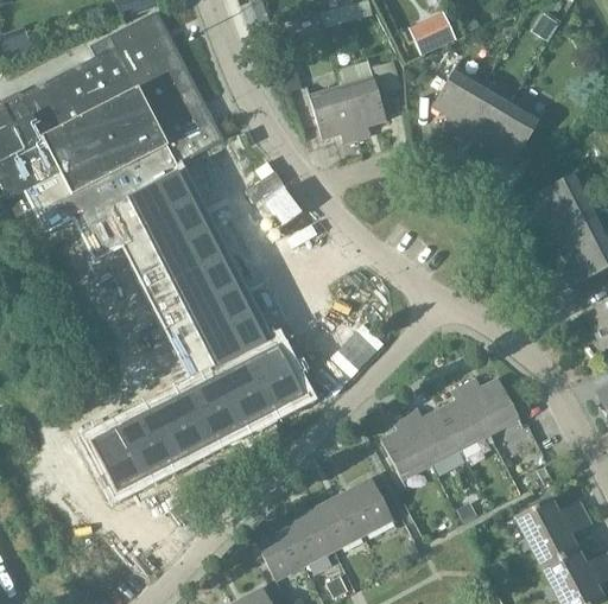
[(114,0),(122,19),(158,6),(154,0),(114,0)]
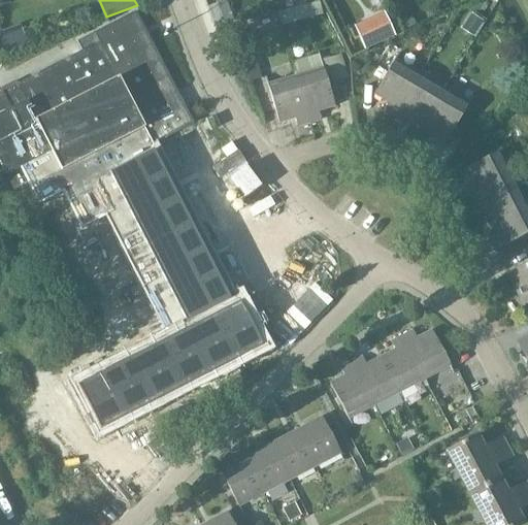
[(228,0),(234,23),(274,11),(314,0),(228,0)]
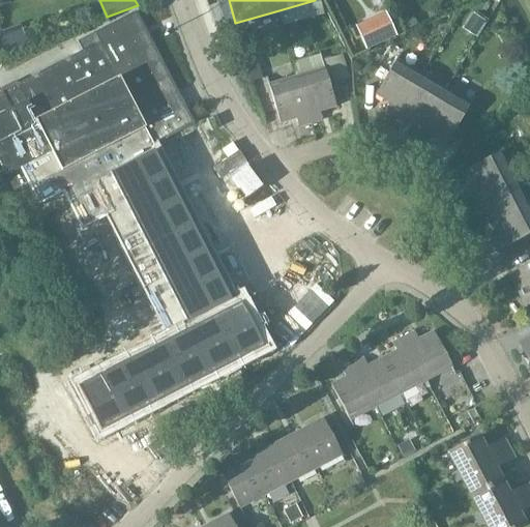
[(343,27),(355,51),(401,29),(388,4),(343,27)]
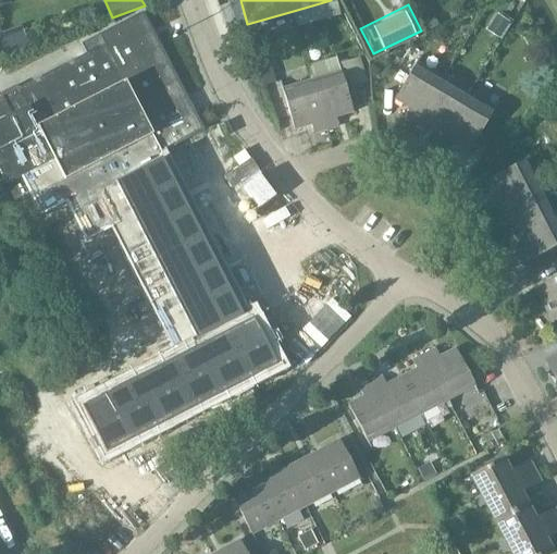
[(0,95),(0,170),(4,180),(7,182),(16,201),(25,197),(32,195),(36,205),(41,213),(66,200),(86,239),(111,226),(118,238),(177,355),(82,404),(106,451),(211,397),(277,362),(224,259),(193,199),(187,187),(170,152),(168,154),(164,148),(184,138),(205,127),(181,83),(143,10),(85,40),(90,49),(86,51),(19,86),(2,95),(0,95)]
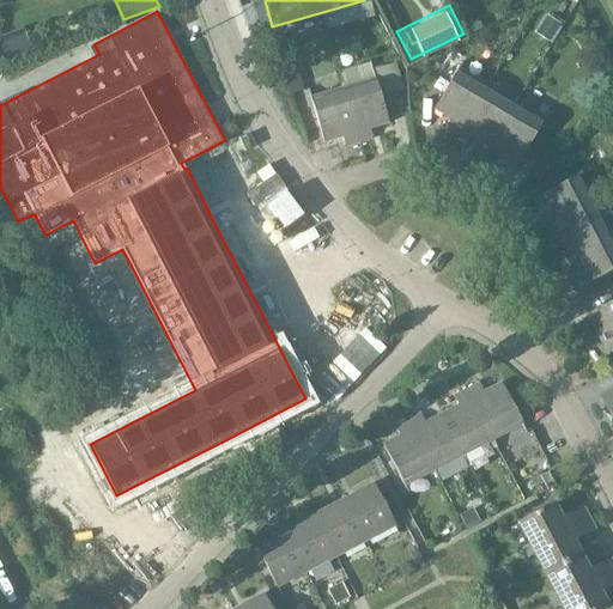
[(539,37),(552,46),(564,26),(551,18),(539,37)]
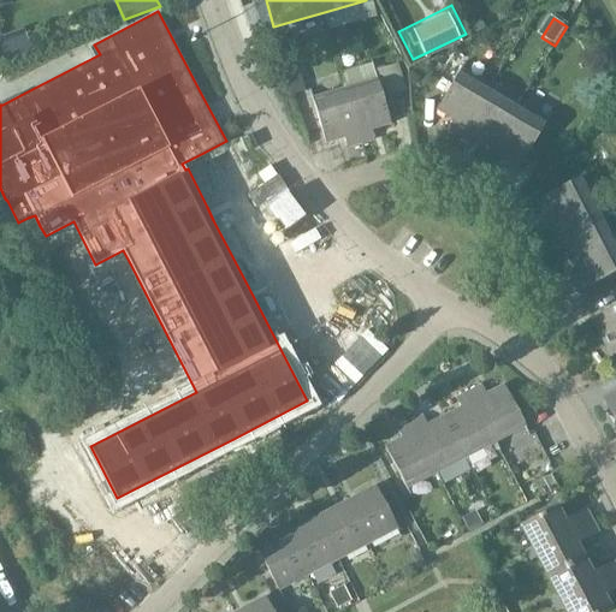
[(472,24),(477,36),(489,30),(486,23),(478,21),(472,24)]
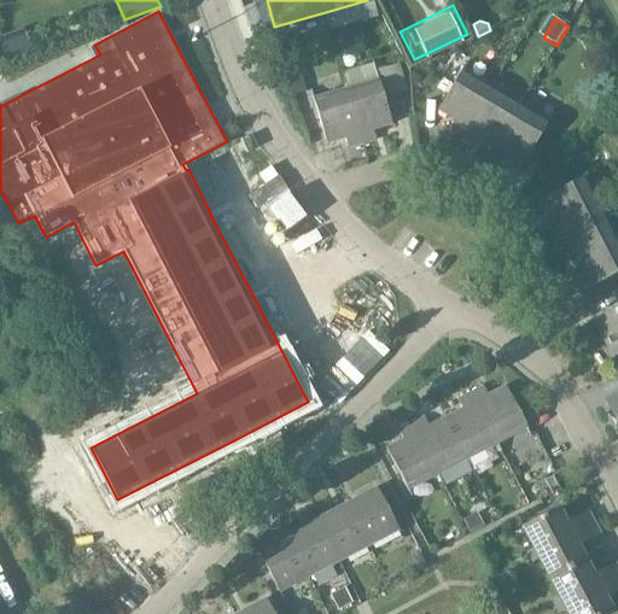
[(0,40),(6,59),(31,51),(25,30),(0,37),(0,40)]
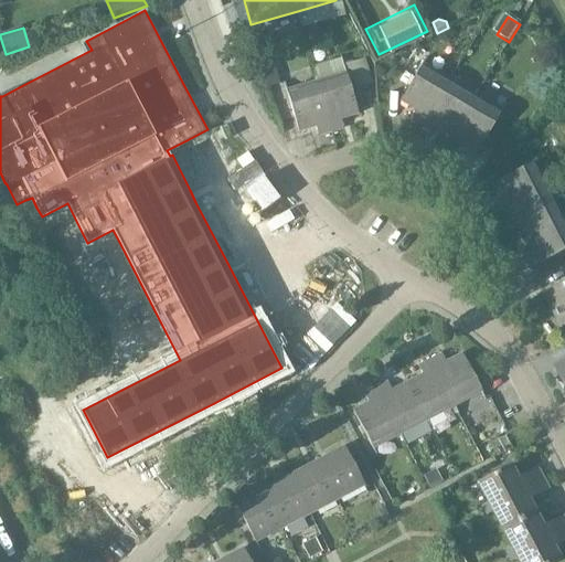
[(423,62),(401,99),(416,108),(412,116),(423,123),(449,77),(423,62)]
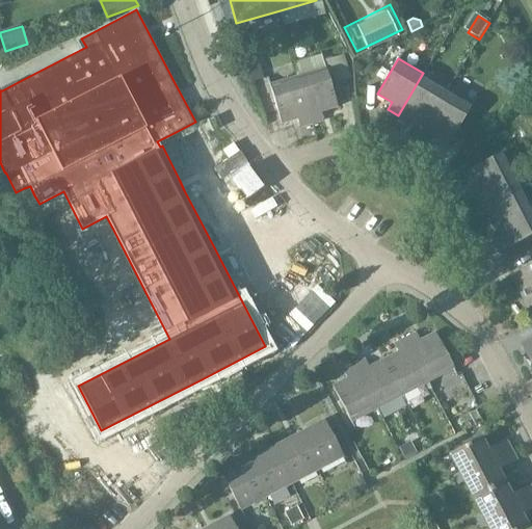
[(325,67),(298,75),(312,122),(324,118),(321,110),(338,105),(325,67)]
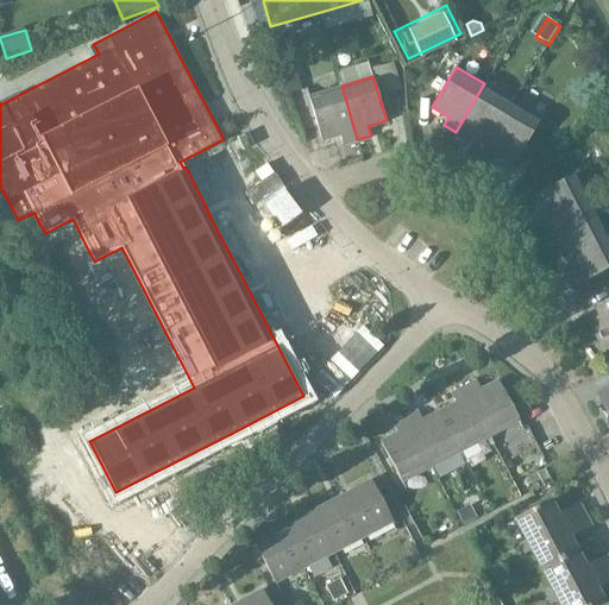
[(472,131),(489,140),(513,101),(484,83),(456,132),(468,139),(472,131)]
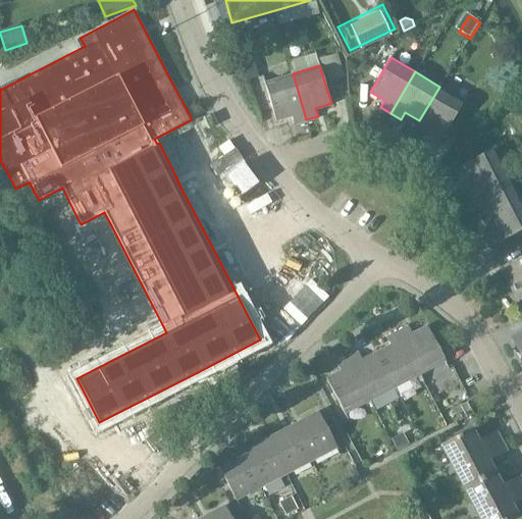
[(306,119),(293,73),(265,82),(276,120),(292,115),(295,123),(306,119)]
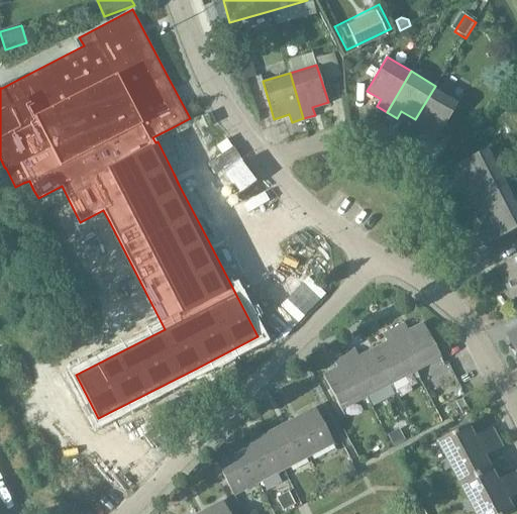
[(435,86),(415,119),(428,127),(424,134),(435,141),(459,100),(435,86)]
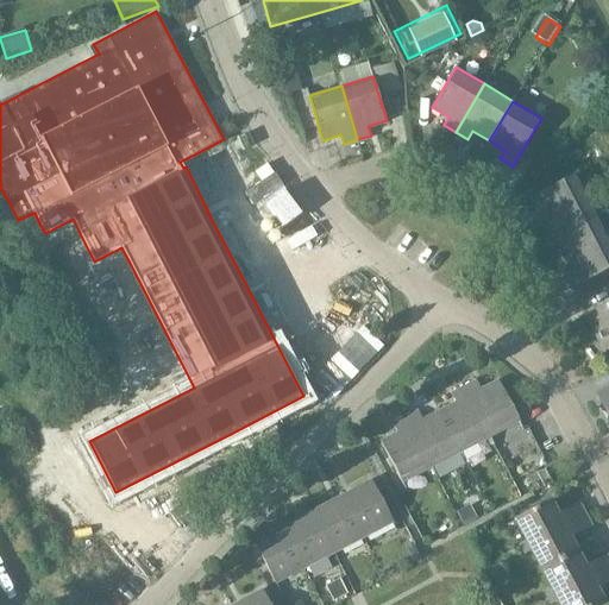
[(535,215),(542,227),(592,201),(577,171),(535,193),(545,210),(535,215)]
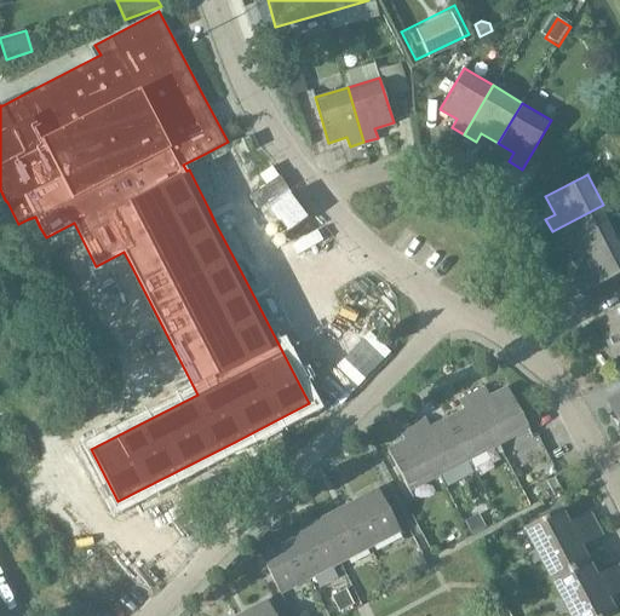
[(568,240),(577,257),(619,235),(603,205),(552,231),(558,245),(568,240)]
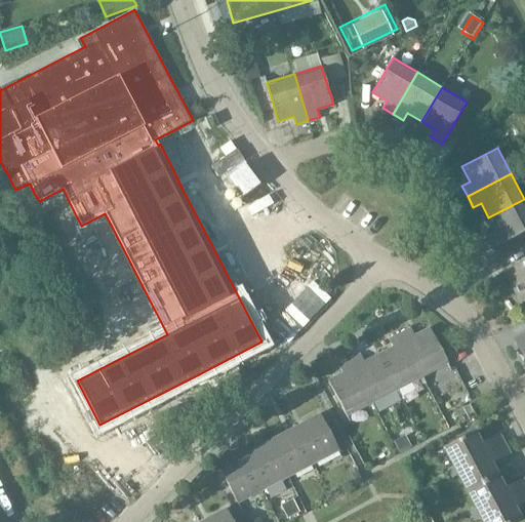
[(524,201),(524,199),(488,217),(495,232),(488,236),(494,247),(524,230),(524,201)]
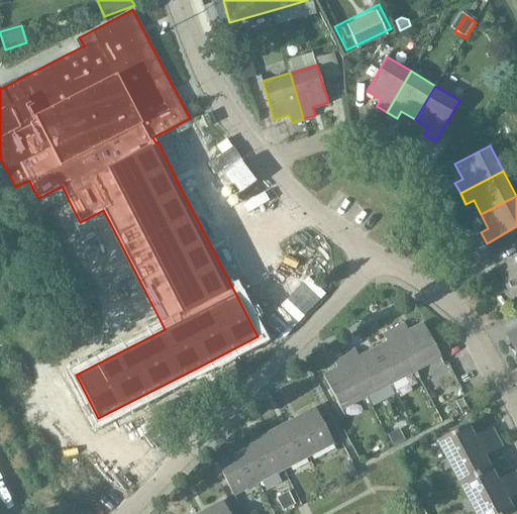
[(224,222),(228,231),(239,226),(234,217),(224,222)]
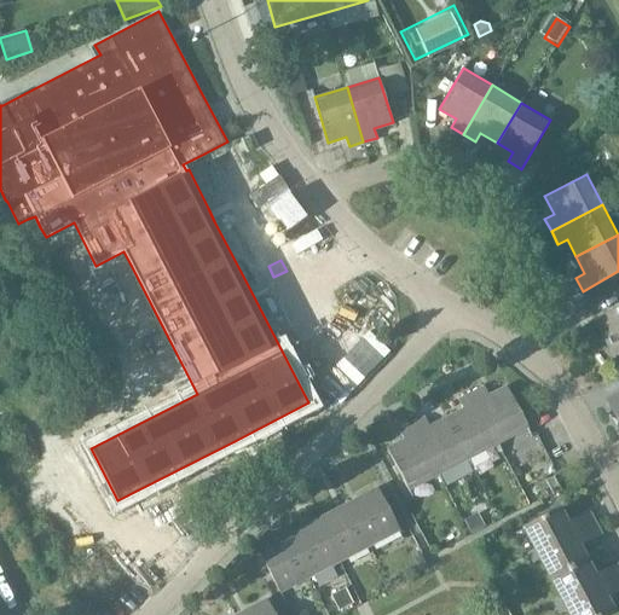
[(618,307),(597,319),(618,360),(618,307)]
